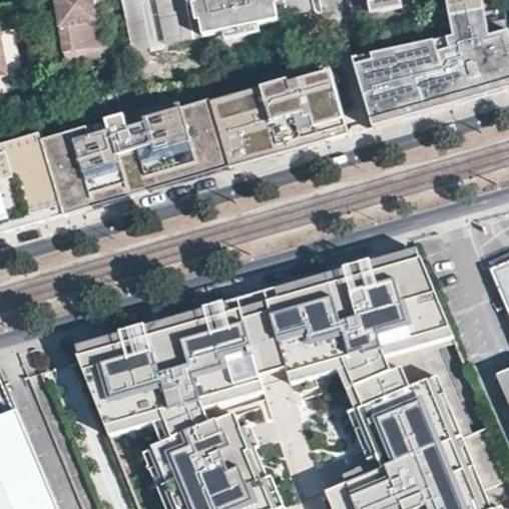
[(50,0),(58,49),(101,42),(98,28),(93,0),(50,0)]
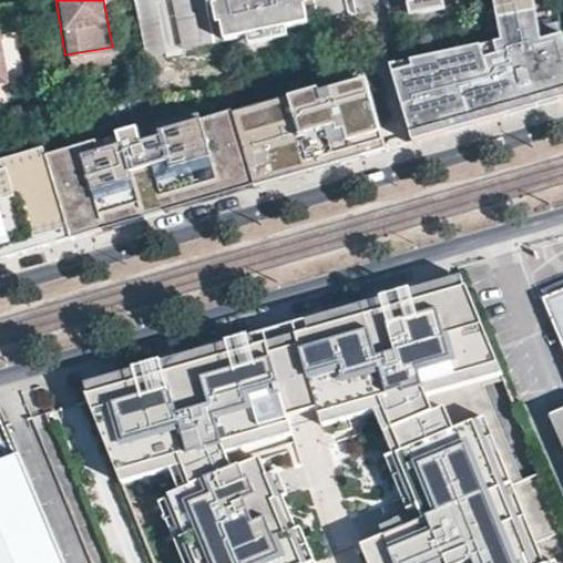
[(214,11),(211,0),(202,0),(205,13),(210,13),(214,11)]
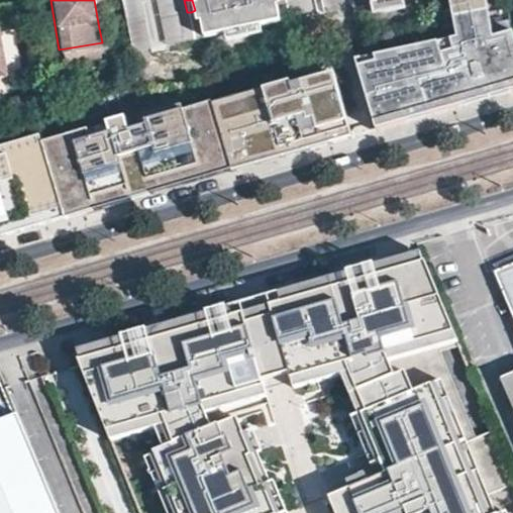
[(192,0),(195,10),(191,12),(195,29),(199,29),(202,44),(222,39),(258,32),(278,28),(275,13),(279,12),(276,0),(192,0)]
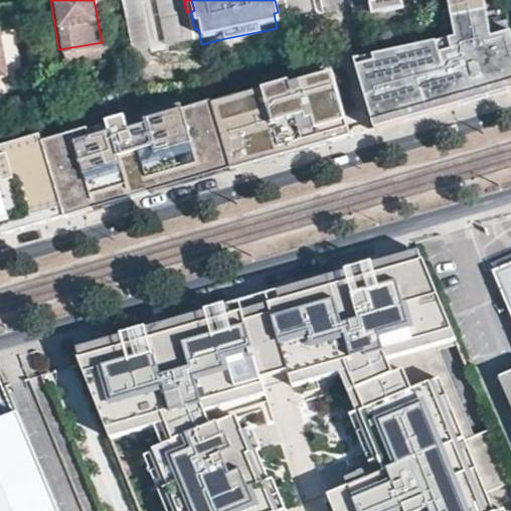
[(447,0),(452,26),(351,55),(369,120),(510,79),(510,42),(505,18),(503,10),(484,16),(481,0),(447,0)]
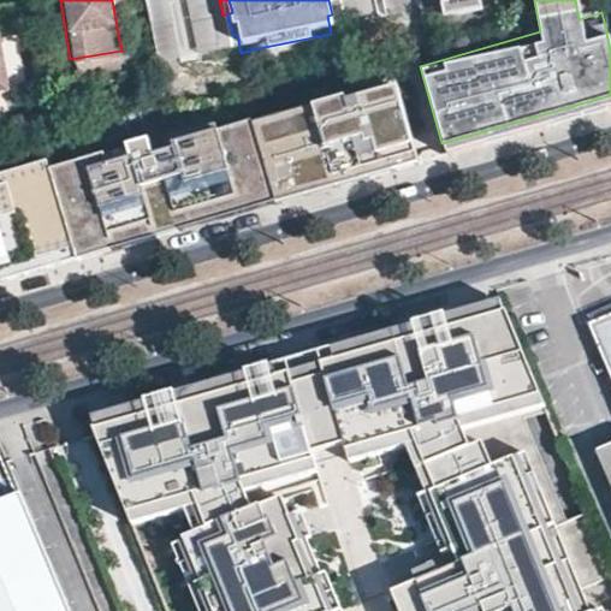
[(438,0),(442,12),(478,4),(486,3),(486,0),(438,0)]
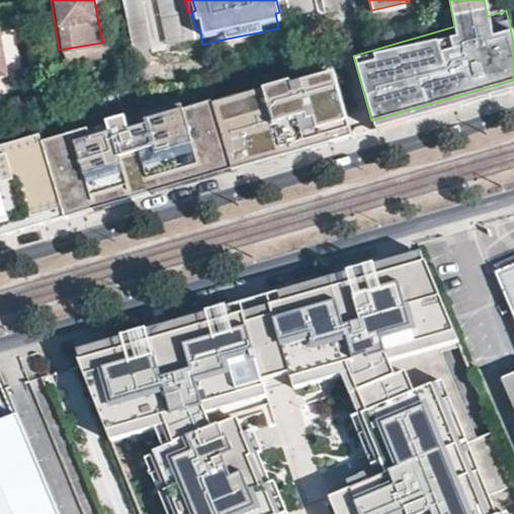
[(404,14),(402,3),(371,10),(373,21),(404,14)]
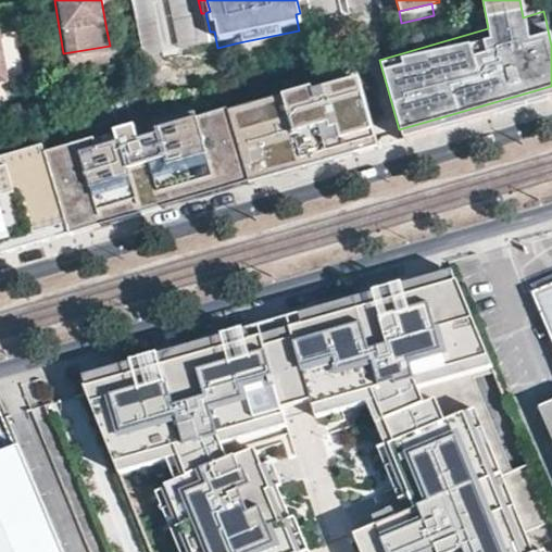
[(278,44),(277,35),(259,39),(260,48),(278,44)]
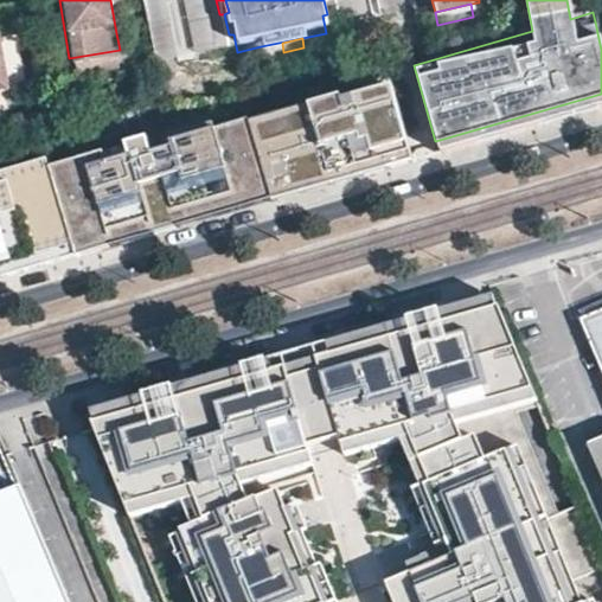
[(283,52),(282,43),(261,46),(263,57),(283,52)]
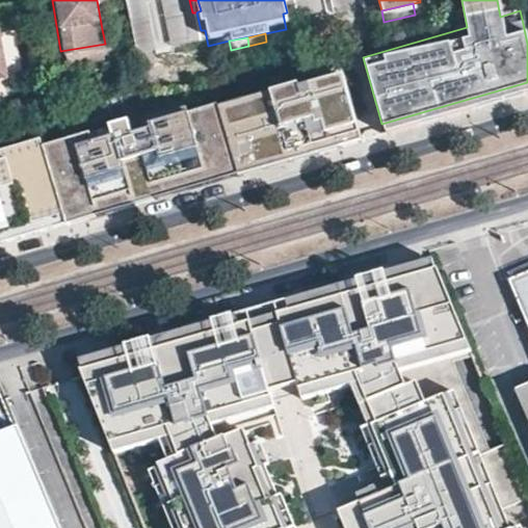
[(349,113),(338,74),(295,85),(294,80),(242,95),(243,101),(217,108),(220,115),(233,161),(234,164),(286,149),(288,157),(354,137),(349,120),(342,122),(340,115),(349,113)]
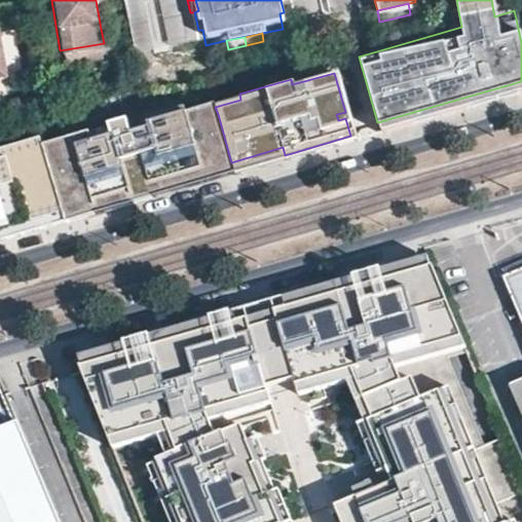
[(215,107),(240,100),(239,94),(213,102),(215,107)]
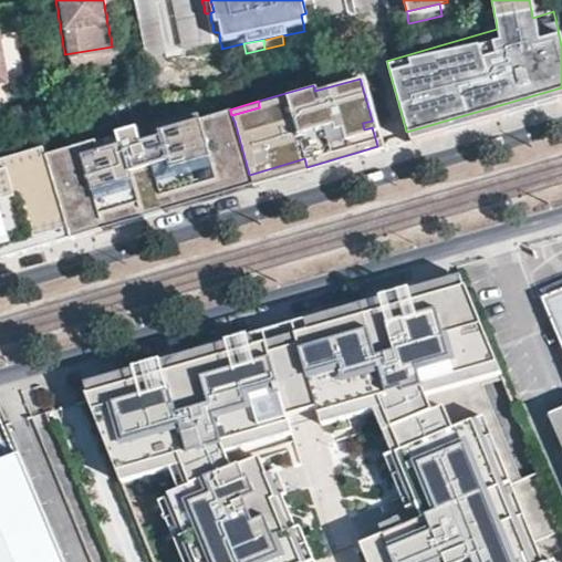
[(248,172),(235,123),(231,115),(229,110),(198,118),(196,112),(135,129),(134,126),(44,153),(54,190),(77,184),(87,218),(248,172)]
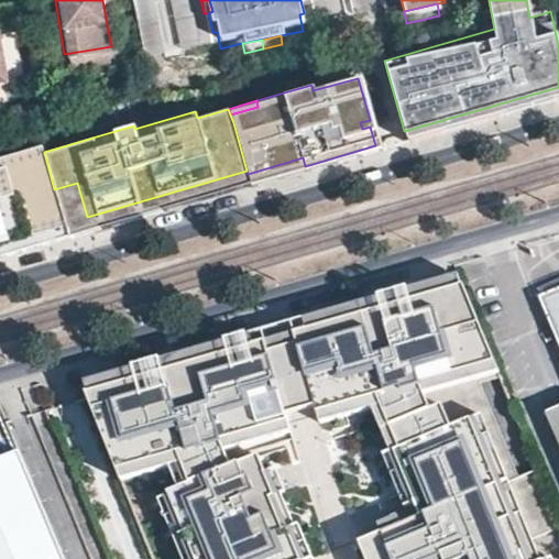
[(54,189),(44,152),(0,163),(0,252),(67,233),(54,189)]
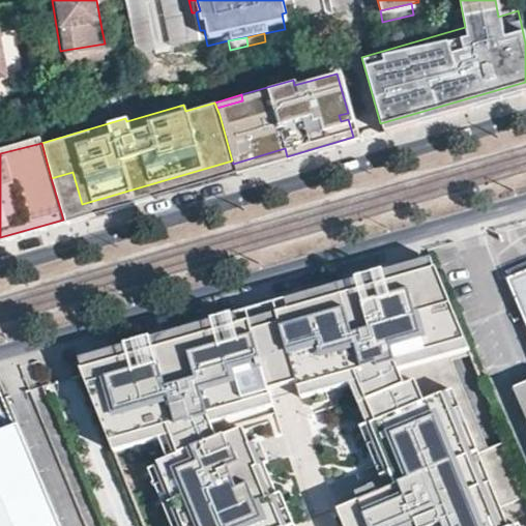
[(235,171),(287,156),(285,148),(233,164),(235,171)]
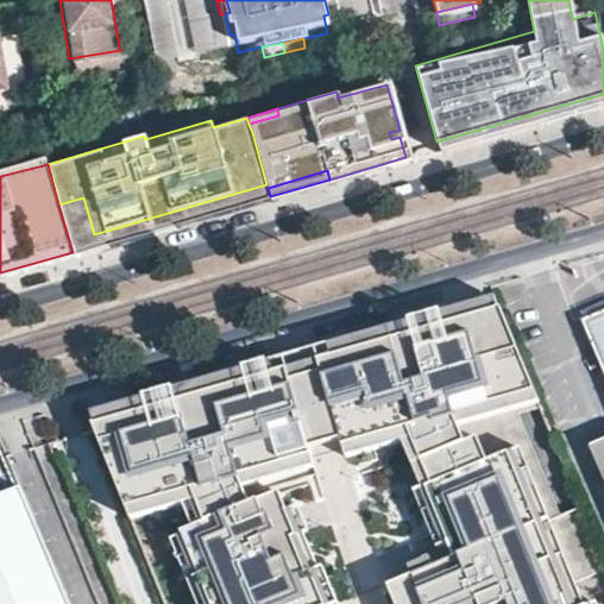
[(94,234),(83,197),(58,205),(73,252),(212,212),(234,206),(270,196),(268,188),(266,184),(94,234)]
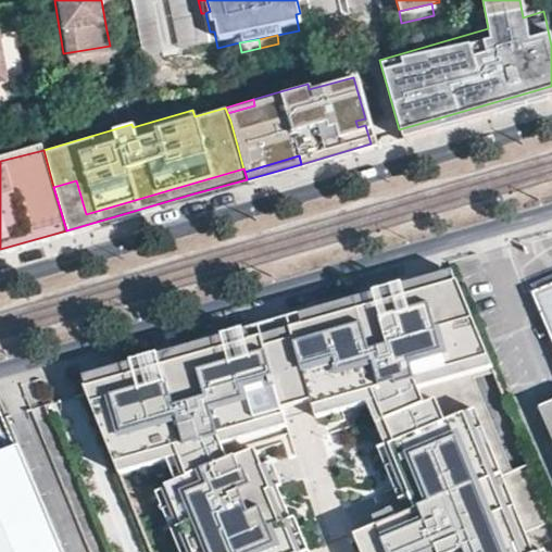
[(76,374),(80,385),(453,277),(449,266),(76,374)]
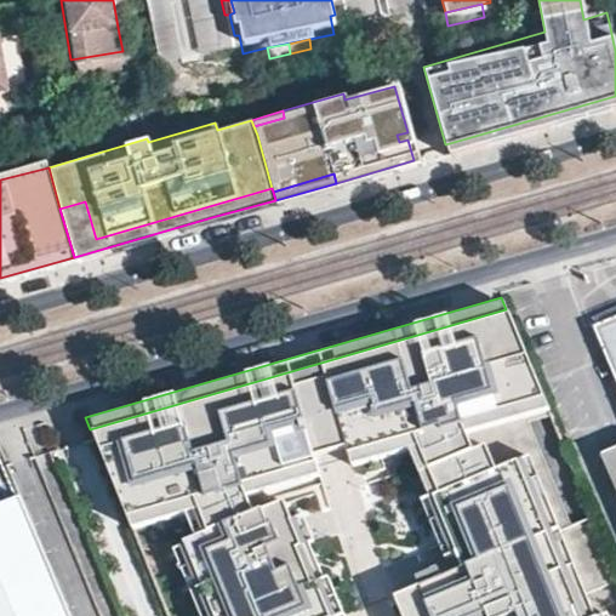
[(595,615),(594,610),(592,611),(581,615),(545,526),(515,454),(494,462),(484,437),(471,443),(465,427),(485,421),(483,411),(542,394),(506,309),(90,429),(129,525),(182,511),(192,535),(174,542),(204,615),(335,615),(331,615),(321,615),(308,582),(303,583),(287,549),(294,547),(272,497),(250,507),(244,492),(256,489),(254,478),(312,461),(311,454),(341,444),(343,452),(408,434),(432,491),(426,495),(456,564),(389,592),(399,615),(595,615)]
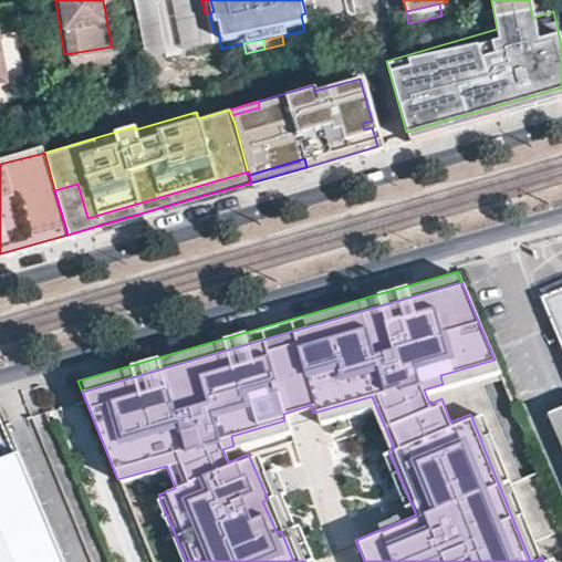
[(561,288),(540,297),(561,347),(561,401),(545,407),(561,445),(561,288)]
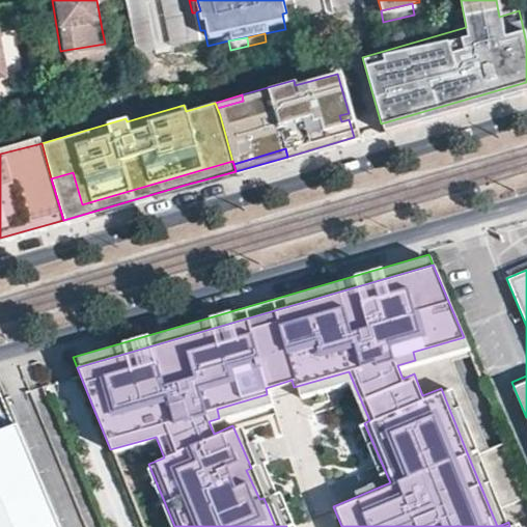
[(0,526),(57,526),(52,514),(31,464),(15,421),(0,426),(0,526)]
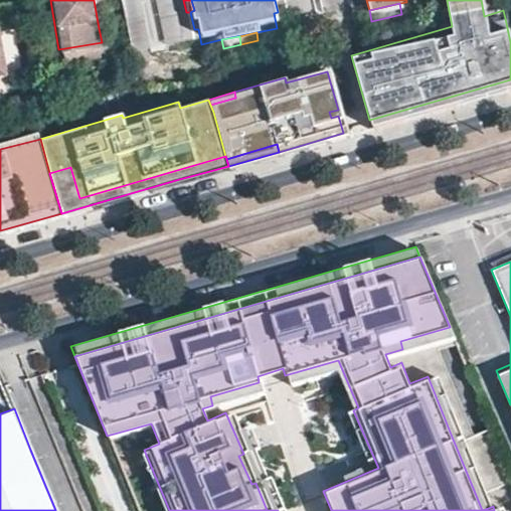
[(482,510),(491,507),(461,433),(452,437),(482,510)]
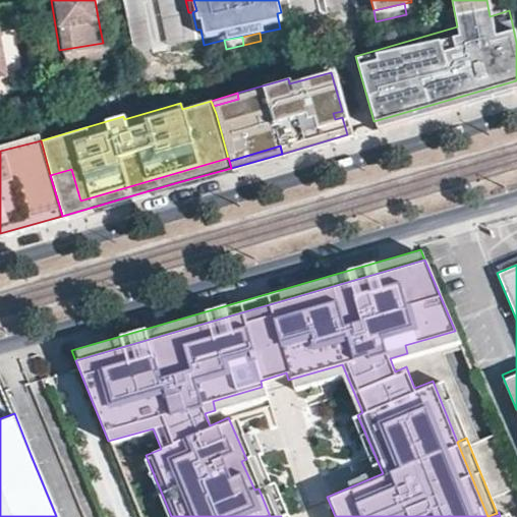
[(268,484),(259,489),(270,516),(278,516),(281,516),(268,484)]
